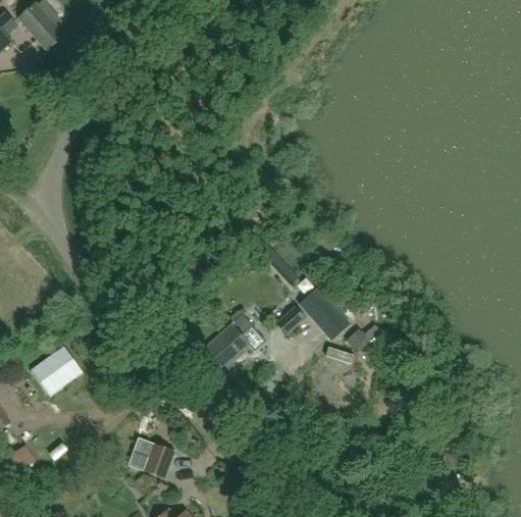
[(35,0),(17,15),(37,37),(46,47),(62,34),(52,22),(59,16),(45,0),(35,0)]
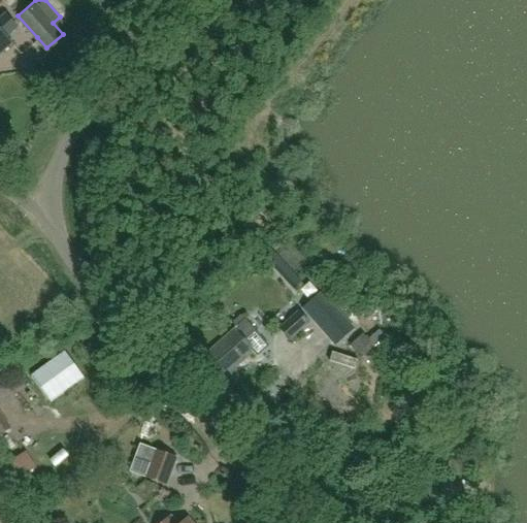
[(3,33),(14,24),(4,11),(0,14),(0,46),(8,39),(3,33)]
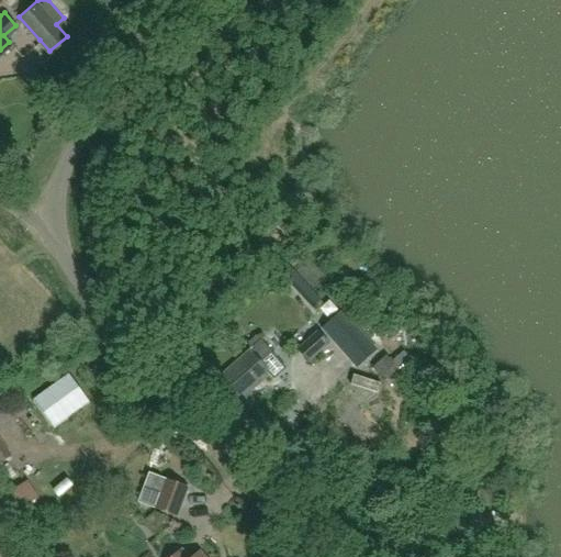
[(311,303),(318,296),(285,260),(278,268),(311,303)]
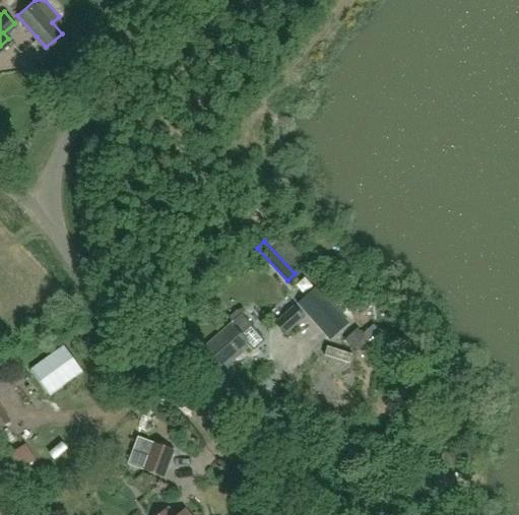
[(315,282),(296,299),(328,335),(346,320),(315,282)]
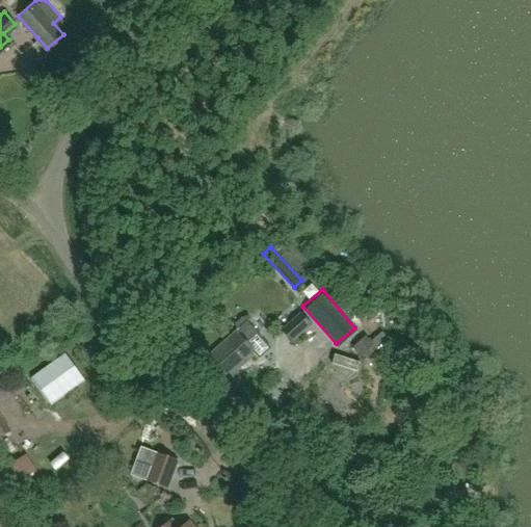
[(289,340),(312,322),(299,309),(279,326),(289,340)]
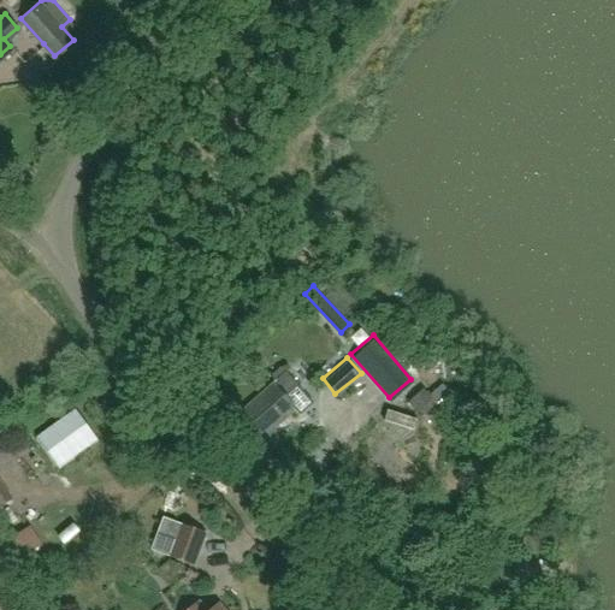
[(312,400),(296,382),(284,368),(272,379),(272,380),(237,410),(260,437),(294,407),(299,412),(312,400)]
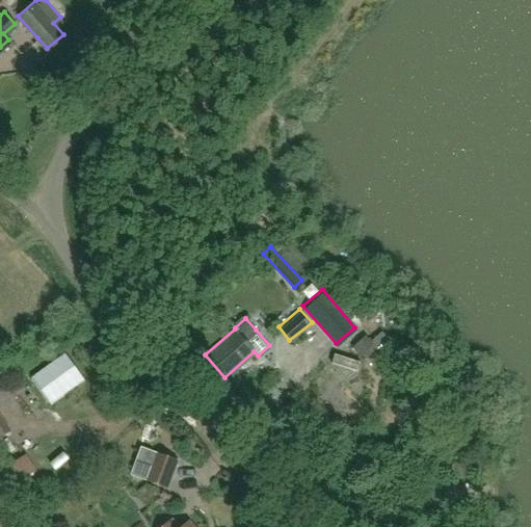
[(373,351),(383,344),(375,332),(365,338),(373,351)]
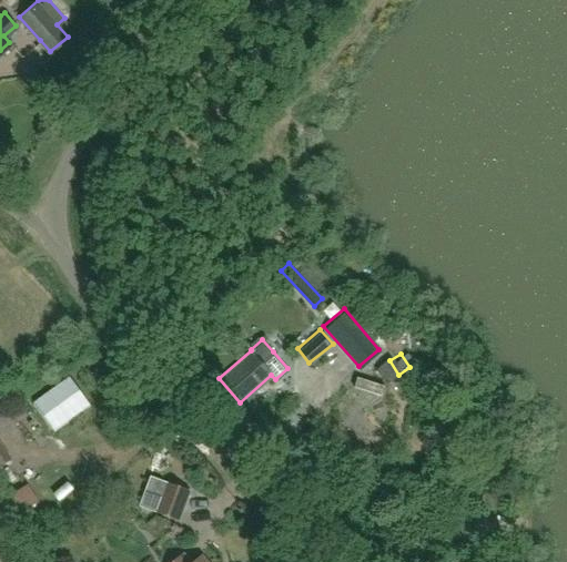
[(176,517),(188,489),(150,474),(140,503),(176,517)]
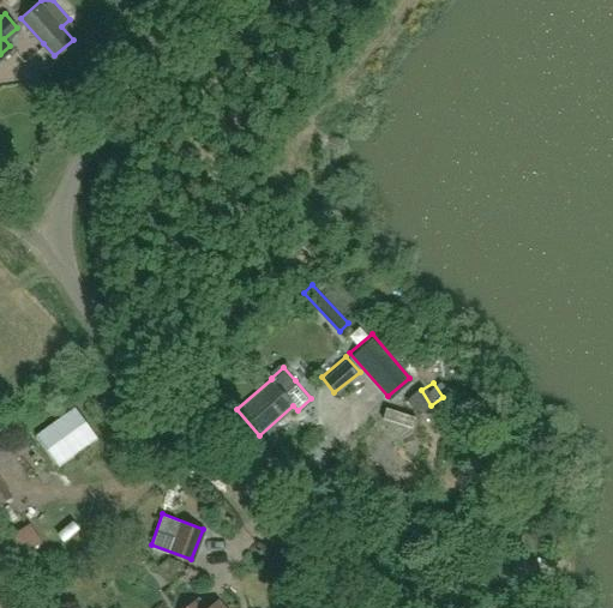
[(20,553),(41,540),(29,521),(8,534),(20,553)]
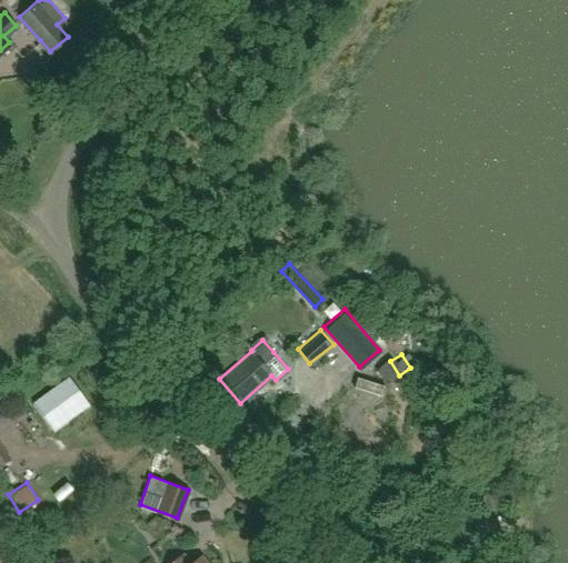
[(208,562),(201,554),(192,562),(183,552),(170,562),(208,562)]
